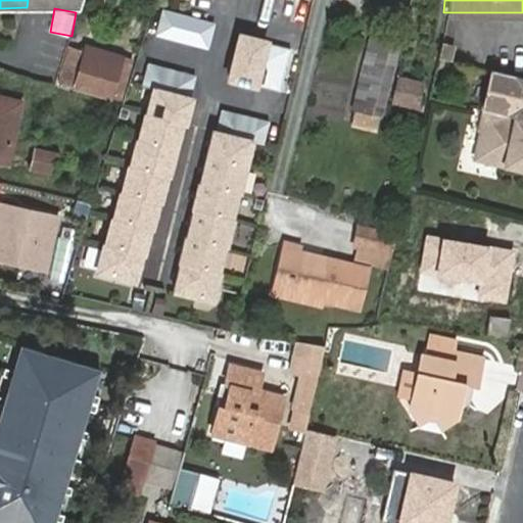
[(208,49),(216,27),(167,11),(159,34),(173,39),(208,49)]
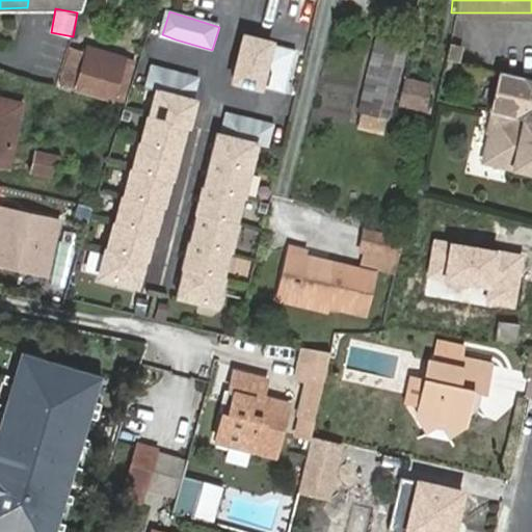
[(258,89),(270,43),(243,34),(231,82),(258,89)]
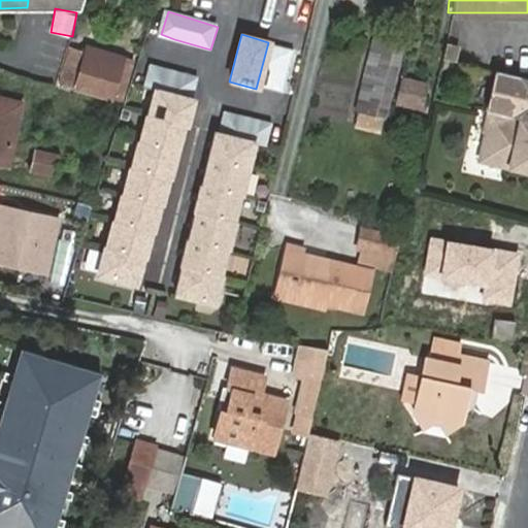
[(370,37),(359,91),(320,84),(314,117),(386,132),(404,44),(370,37)]
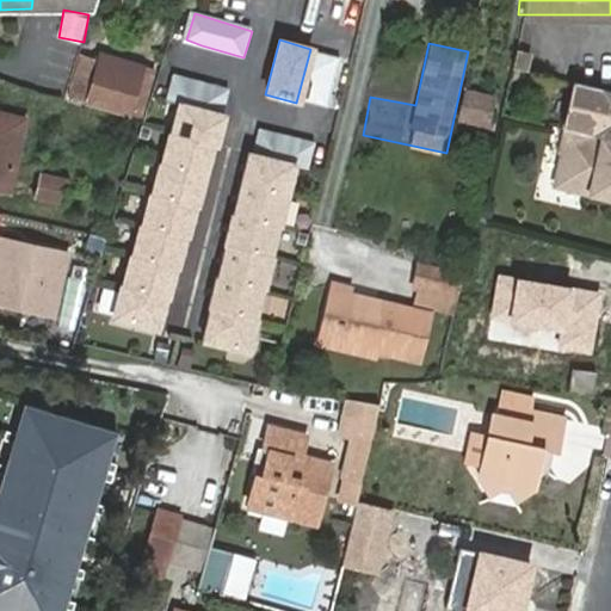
[(325,109),(339,55),(310,49),(296,103),(325,109)]
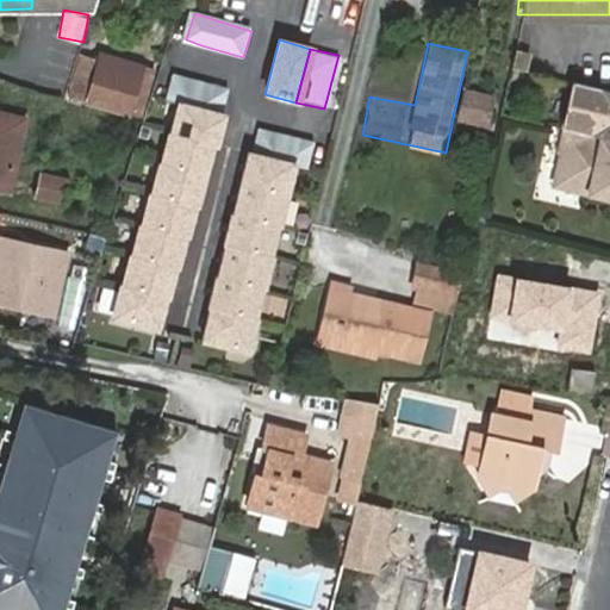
[(521,68),(524,51),(512,49),(509,66),(521,68)]
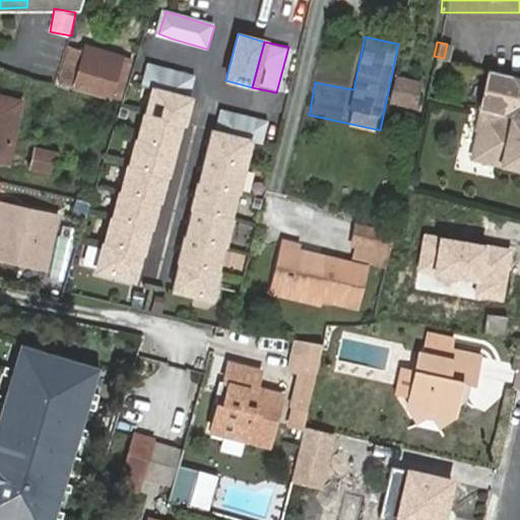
[(108,95),(117,53),(81,46),(81,48),(70,46),(66,63),(78,66),(73,88),(108,95)]
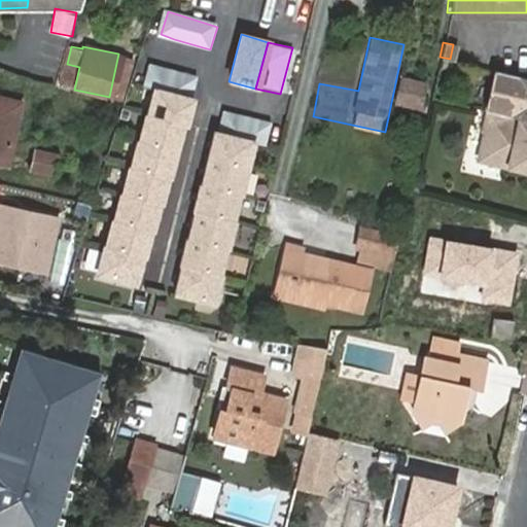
[(128,56),(118,54),(109,97),(118,98),(128,56)]
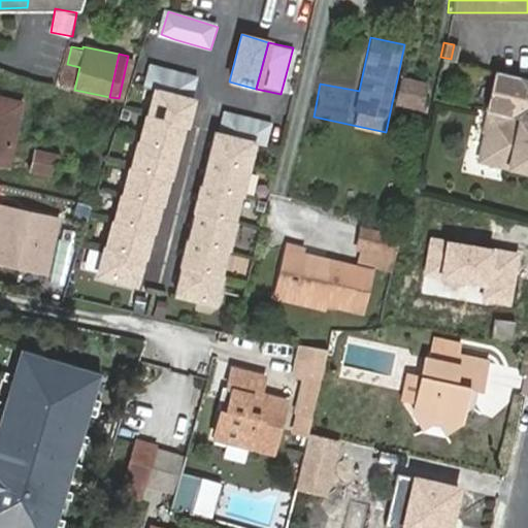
[(193,100),(200,77),(150,62),(143,85),(157,89),(193,100)]
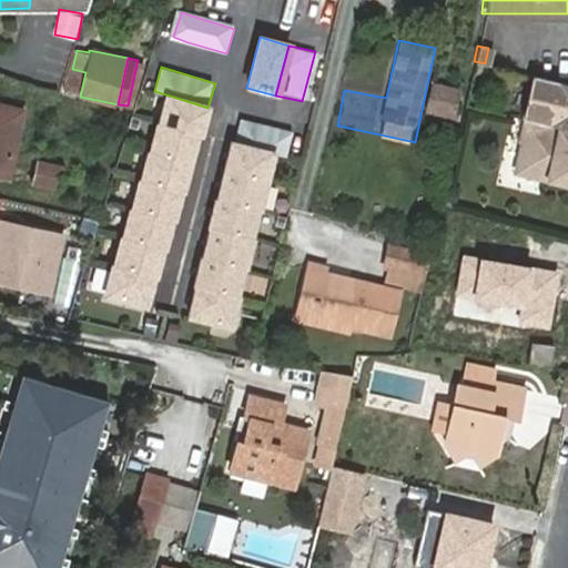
[(567,130),(567,81),(535,74),(525,120),(528,121),(567,130)]
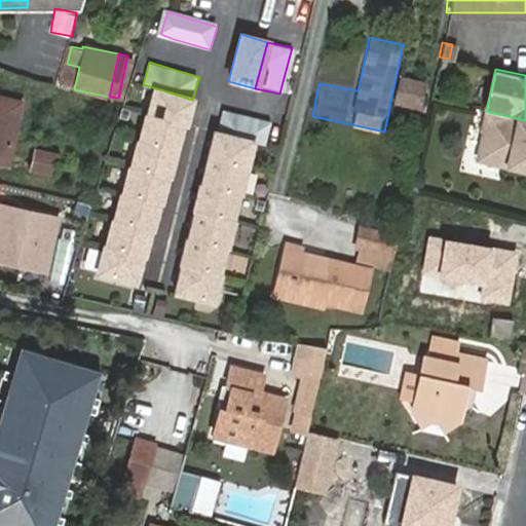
[(423,110),(426,79),(397,76),(393,107),(423,110)]
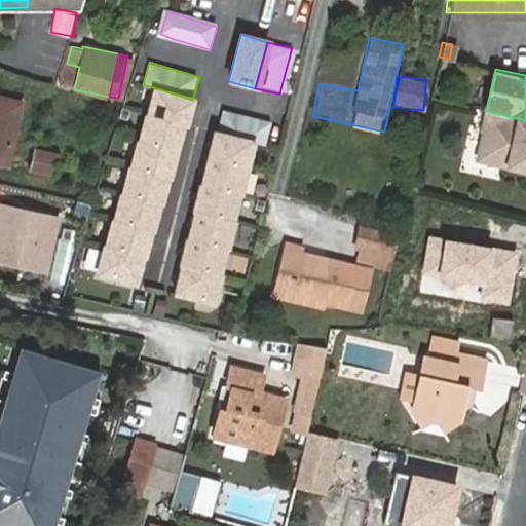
[(136,279),(192,100),(156,88),(100,269),(136,279)]
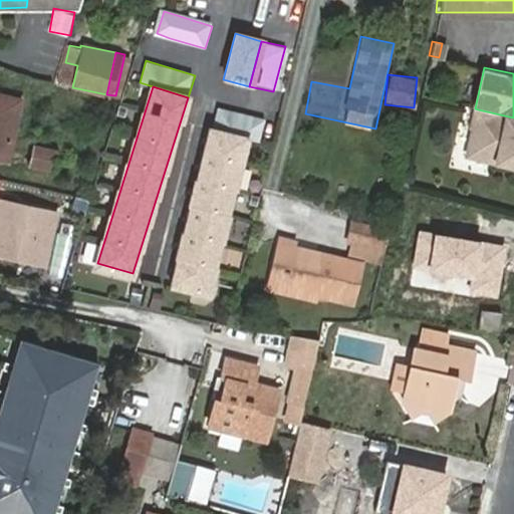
[(0,157),(6,159),(19,99),(0,95),(0,157)]
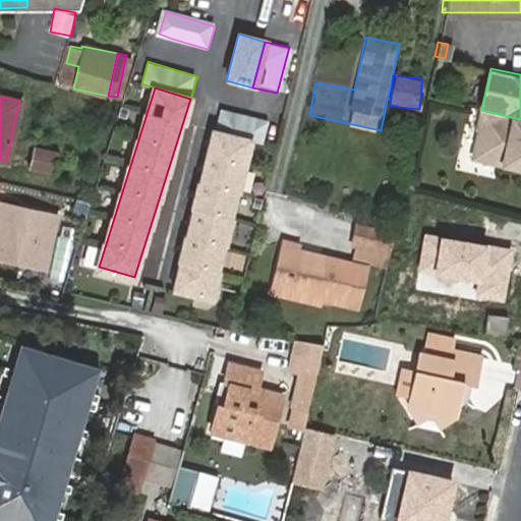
[(265,142),(271,120),(219,108),(214,130),(250,139),(265,142)]
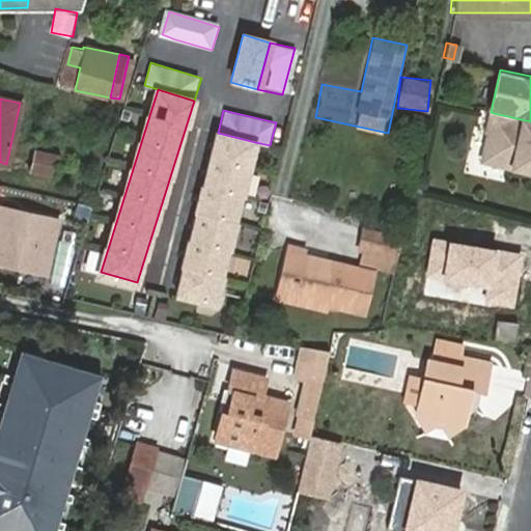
[(530,172),(530,121),(494,113),(490,133),(493,133),(486,163),(530,172)]
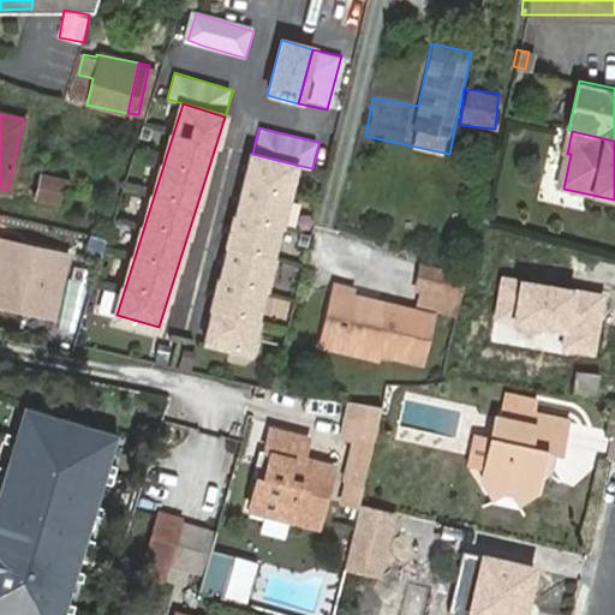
[(250,352),(296,165),(252,154),(206,341),(250,352)]
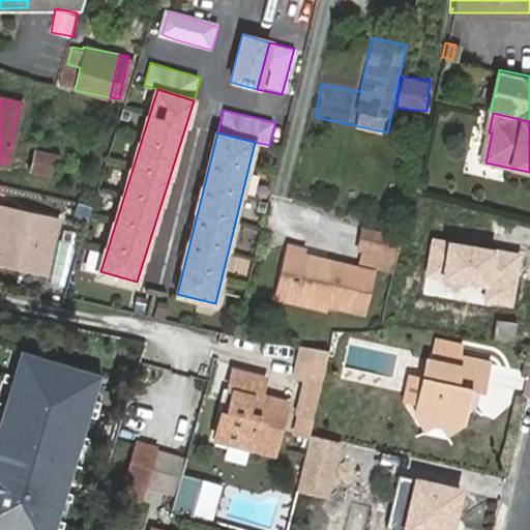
[(35,151),(31,170),(53,174),(57,156),(35,151)]
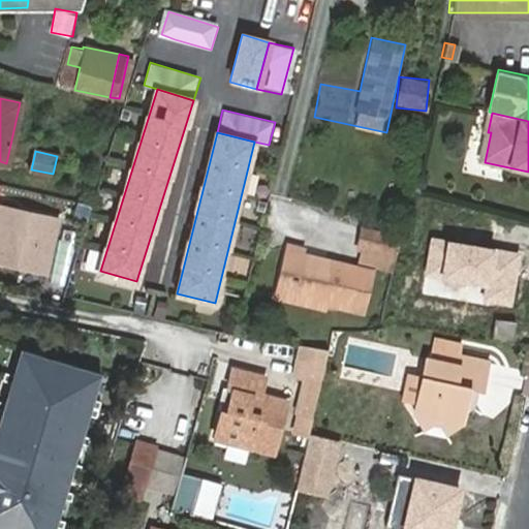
[(0,204),(0,261),(41,271),(56,217),(0,204)]
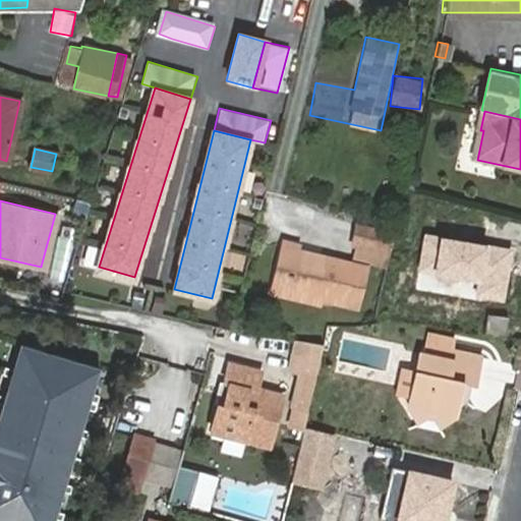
[(391,254),(395,234),(361,226),(357,246),(391,254)]
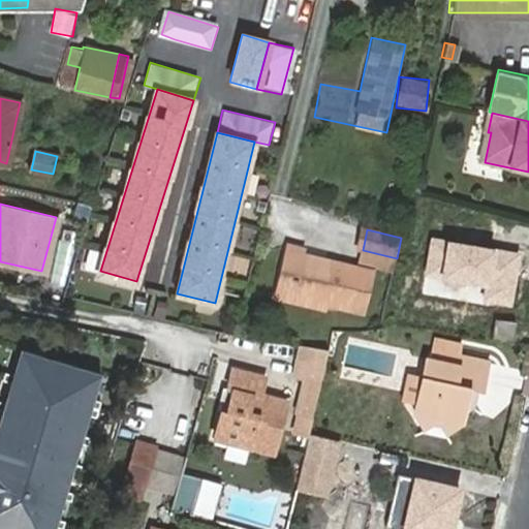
[(63,300),(73,242),(59,239),(49,297),(63,300)]
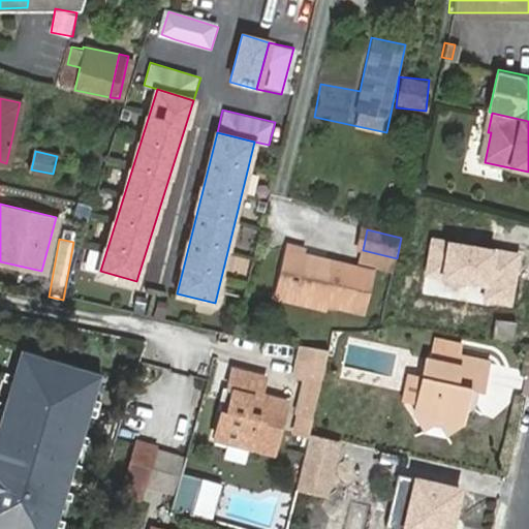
[(290,293),(301,254),(286,251),(277,290),(290,293)]
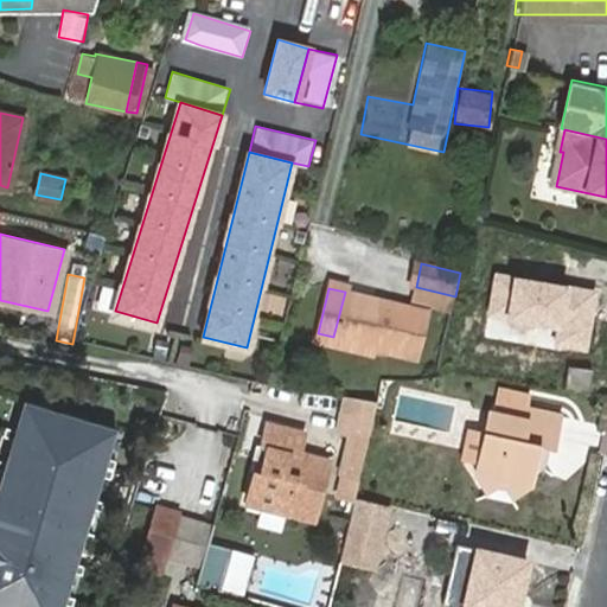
[(396,352),(406,308),(345,292),(333,337),(396,352)]
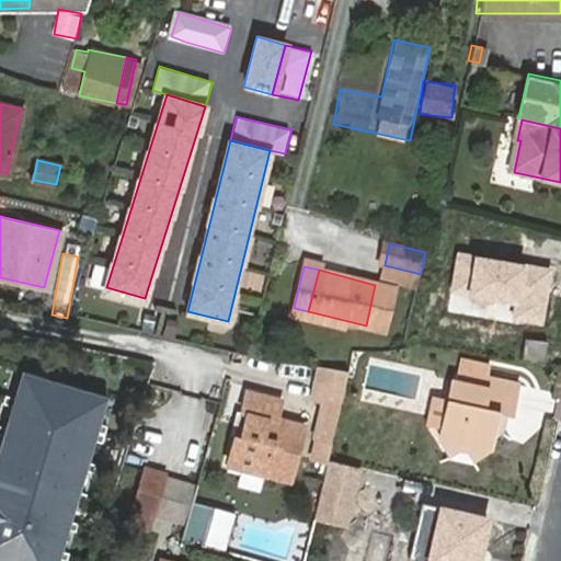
[(393,290),(375,285),(366,325),(385,331),(393,290)]
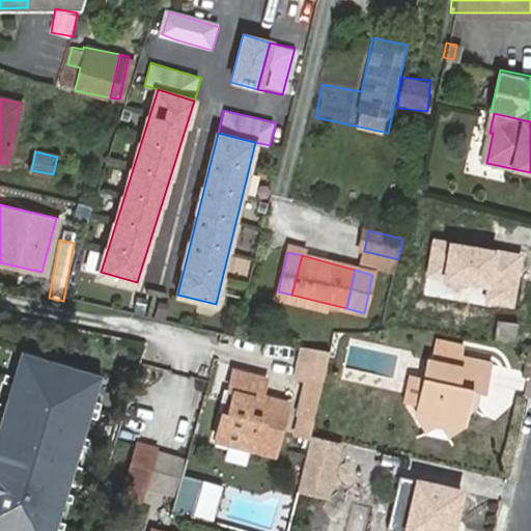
[(496,318),(491,338),(512,343),(516,323),(496,318)]
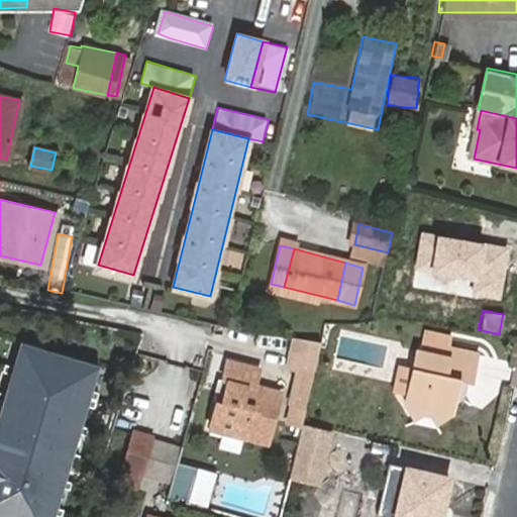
[(0,516),(50,516),(98,364),(24,340),(0,418),(0,516)]
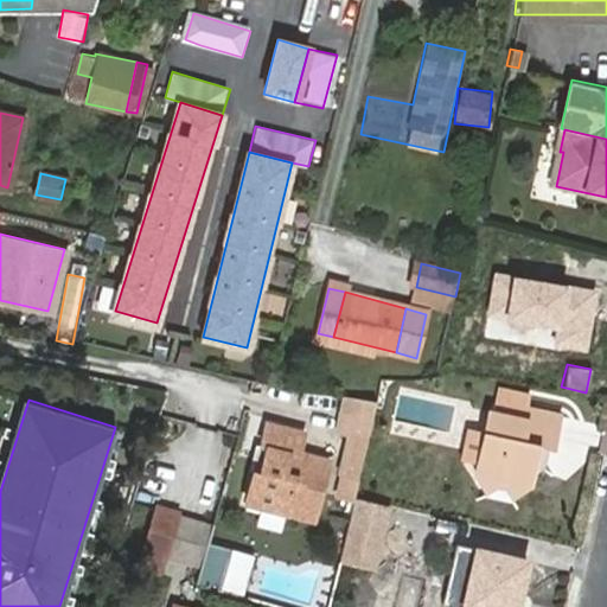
[(363,462),(375,413),(345,406),(337,440),(349,443),(346,458),(363,462)]
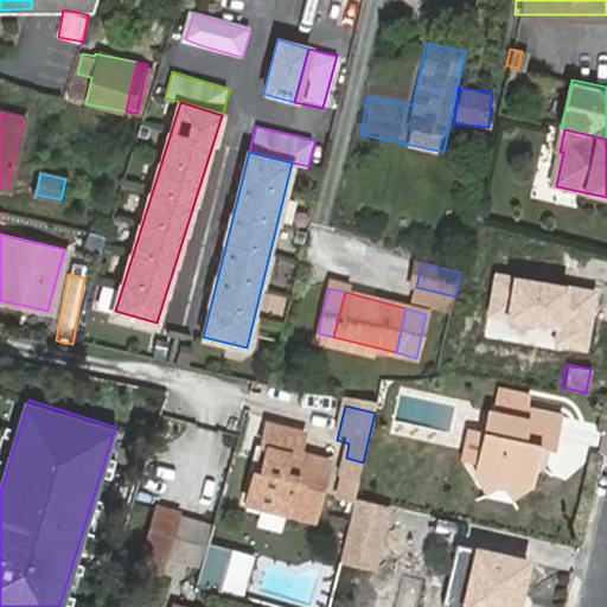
[(489,415),(475,475),(529,487),(532,468),(536,448),(548,451),(551,452),(558,416),(526,410),(525,423),(489,415)]
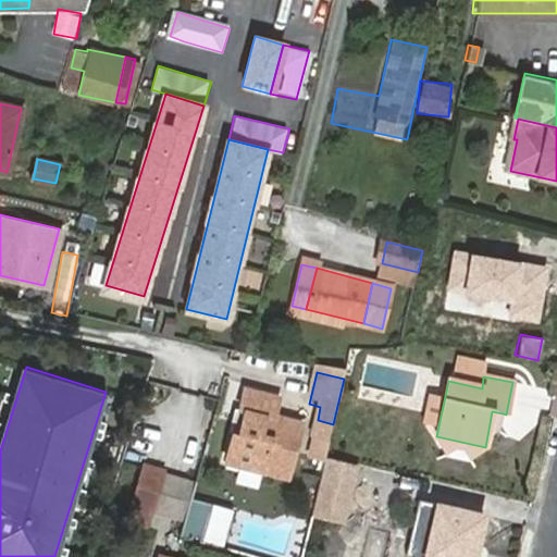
[(224,467),(249,472),(267,398),(244,393),(238,413),(244,416),(237,438),(231,437),(224,467)]
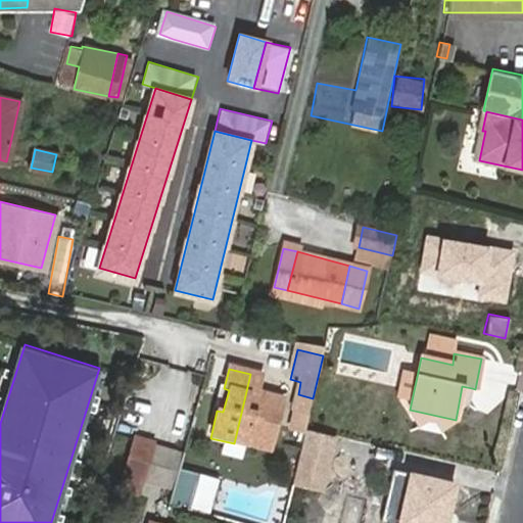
[(250,374),(234,443),(269,452),(282,400),(253,393),(257,376),(250,374)]
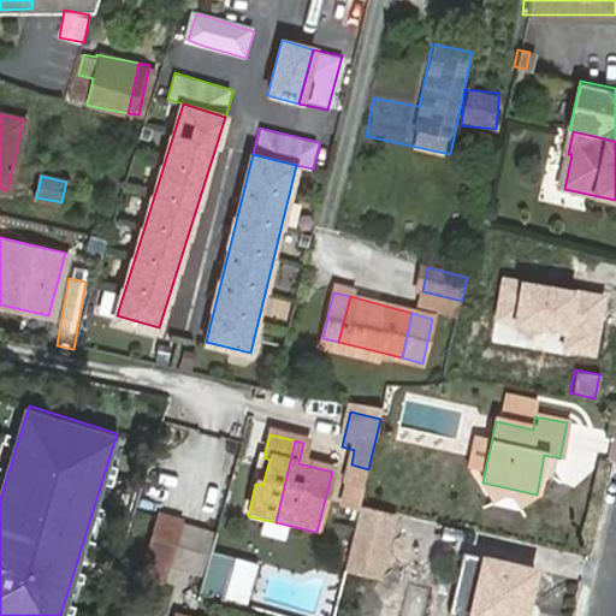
[(551,478),(556,457),(544,455),(540,475),(551,478)]
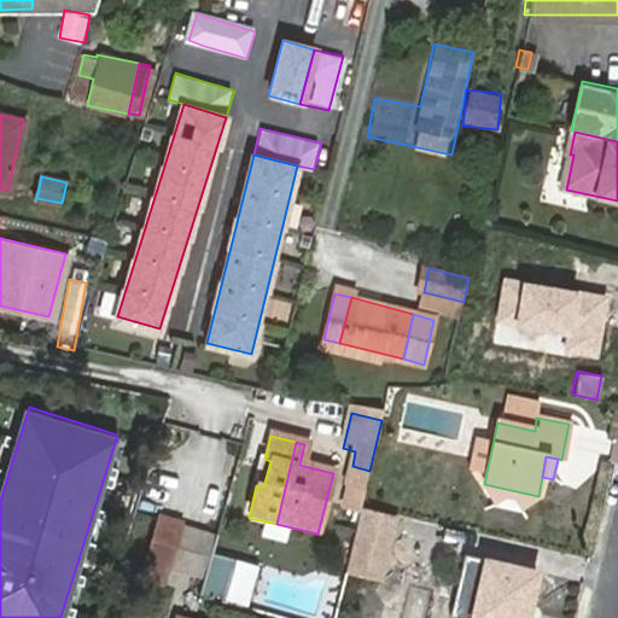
[(362,496),(369,471),(353,466),(345,491),(351,494),(362,496)]
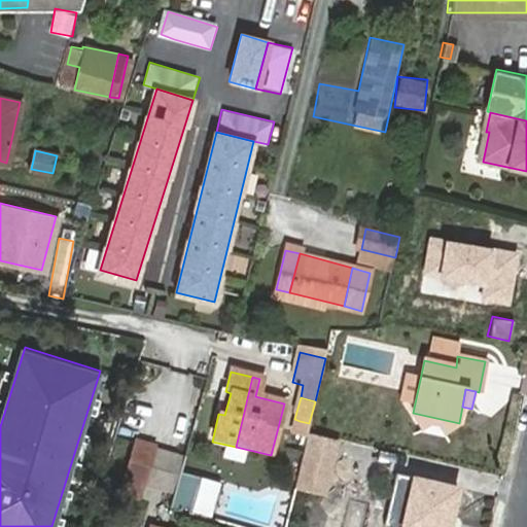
[(459,423),(413,413),(411,422),(420,432),(444,438),(457,430),(459,423)]
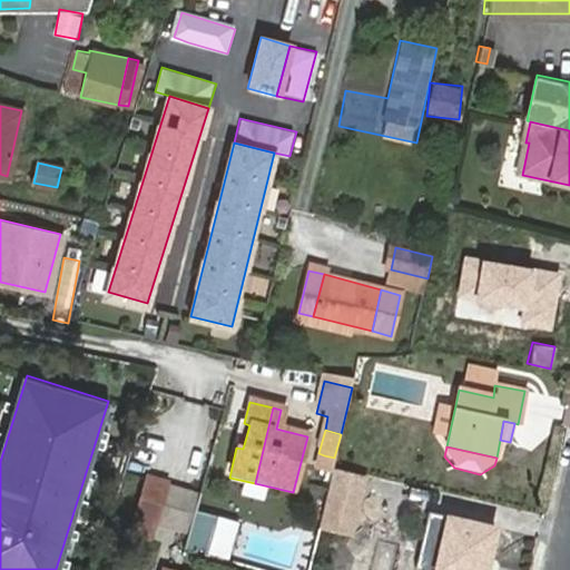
[(331,472),(334,458),(324,455),(321,470),(331,472)]
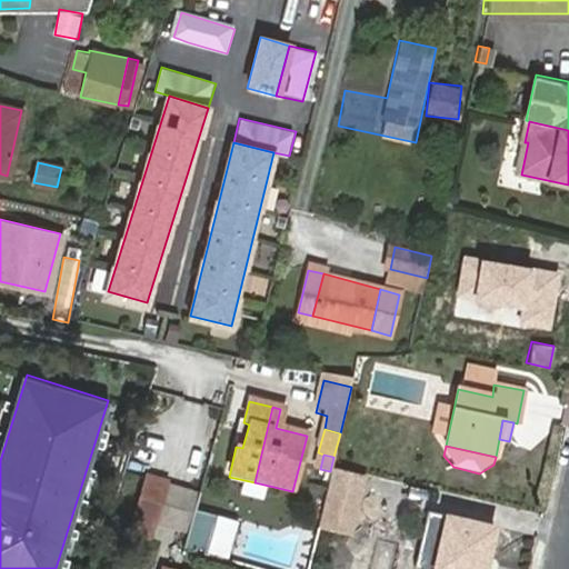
[(370,481),(338,473),(323,533),(357,541),(370,481)]
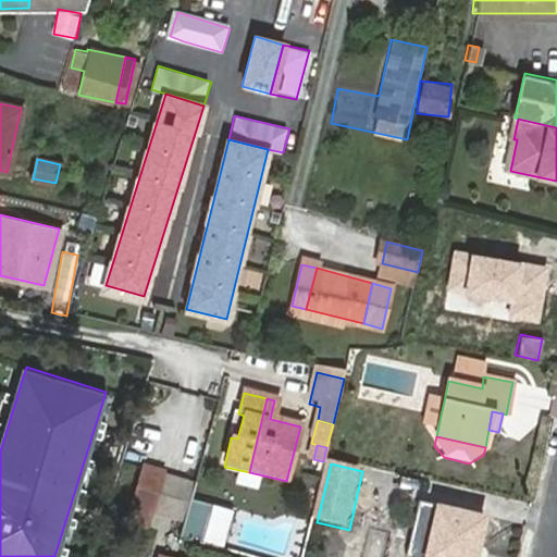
[(136,510),(156,517),(168,478),(148,472),(136,510)]
